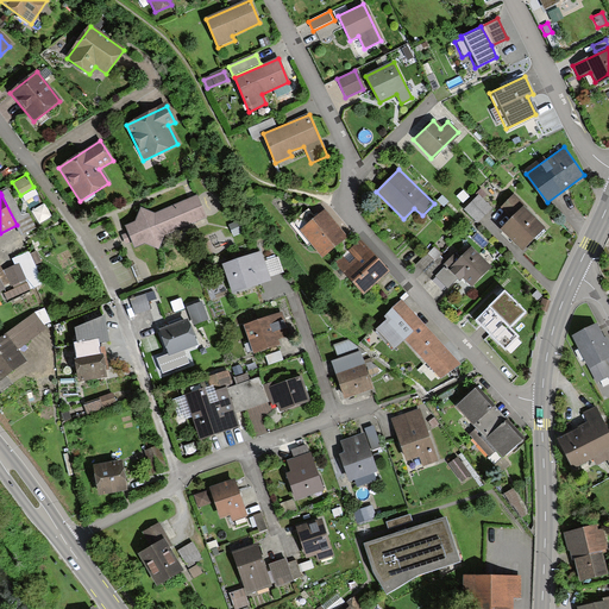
[(17,225),(20,231),(33,224),(27,213),(20,218),(7,193),(1,195),(17,225)]
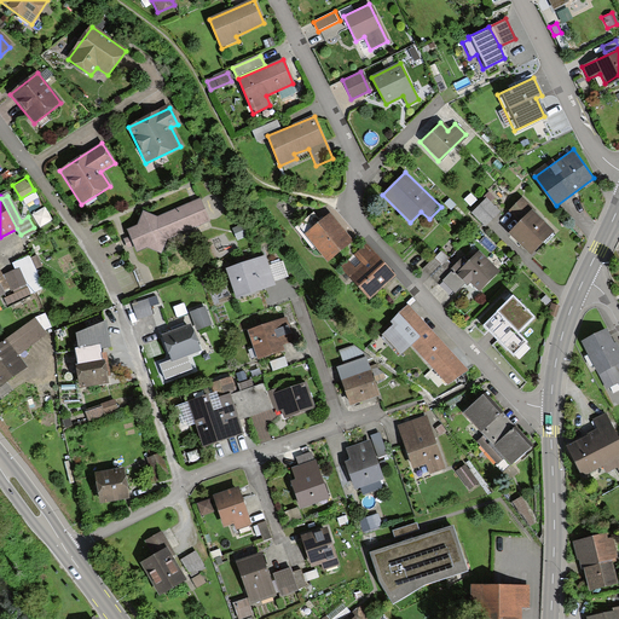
[(537,209),(522,196),(508,210),(519,221),(508,232),(531,255),(554,231),(534,212),(537,209)]
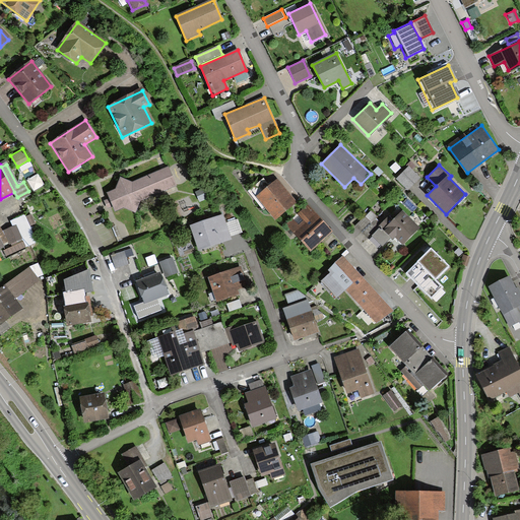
[(420,178),(409,167),(397,179),(408,189),(420,178)]
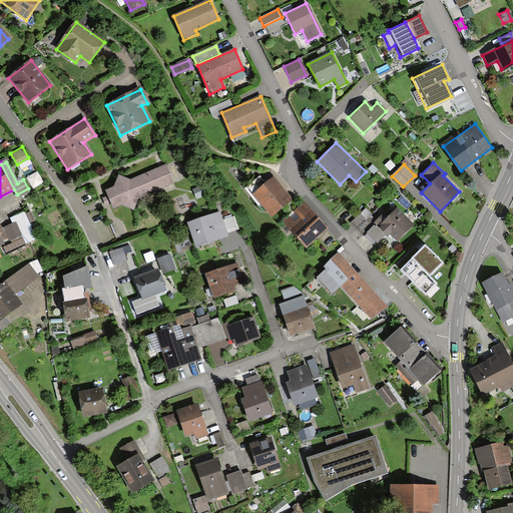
[(112,205),(121,202),(132,208),(136,197),(173,182),(166,165),(129,180),(117,175),(115,185),(106,188),(109,196),(103,198),(105,204),(111,201),(112,205)]
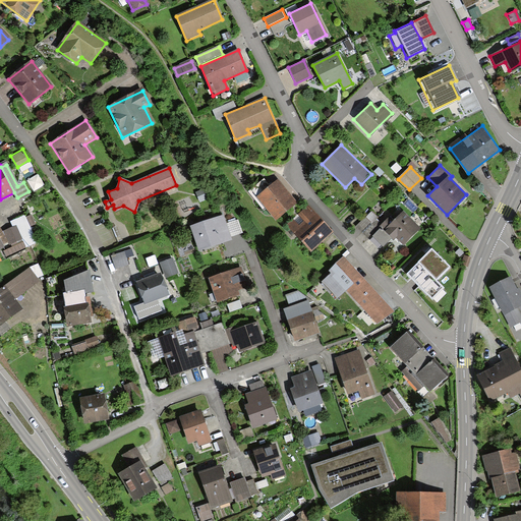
[(297,203),(278,180),(271,186),(266,179),(248,192),(263,210),(267,206),(277,219),(297,203)]
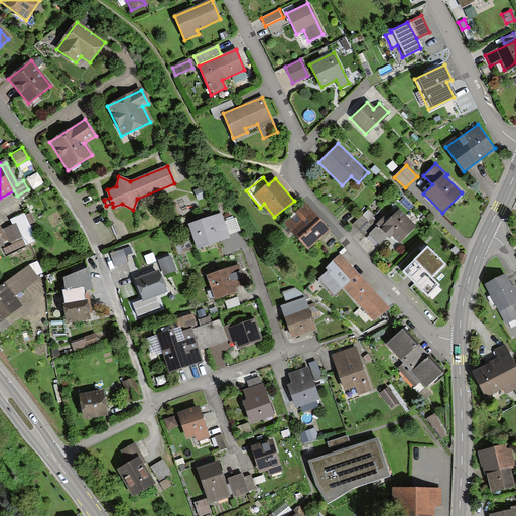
[(202,187),(195,190),(199,201),(207,198),(202,187)]
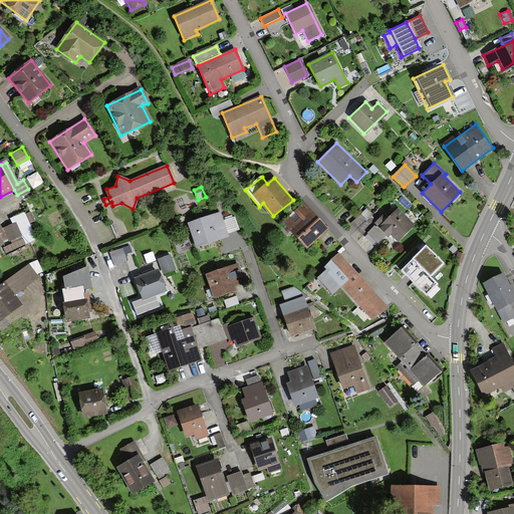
[(303,204),(284,222),(308,248),(327,229),(303,204)]
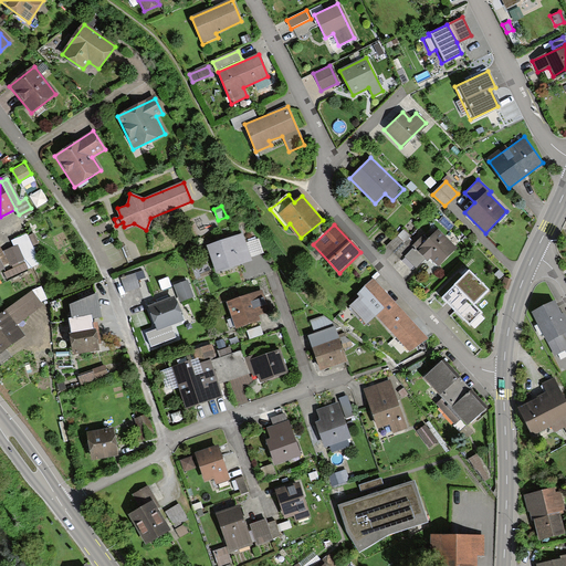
[(410,234),(405,229),(388,245),(398,257),(413,242),(408,237),(410,234)]
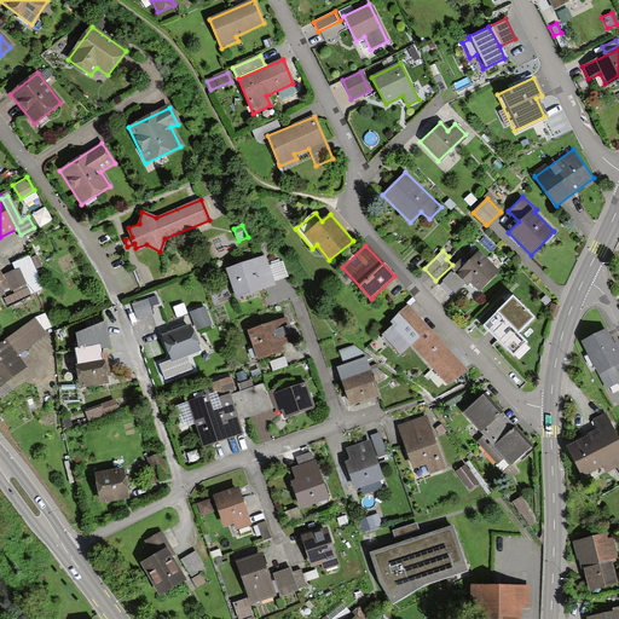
[(443,281),(456,293),(466,283),(468,287),(472,283),(480,290),(499,271),(479,250),(468,261),(463,256),(451,268),(453,270),(443,281)]
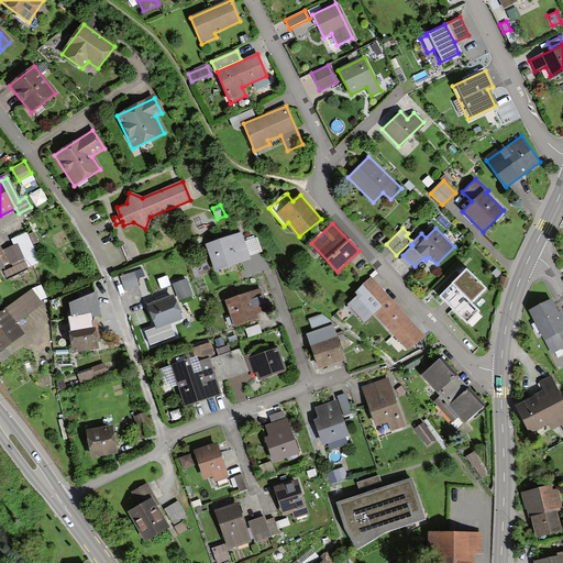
[(0,269),(4,279),(39,263),(24,232),(10,239),(12,245),(0,251),(0,269)]
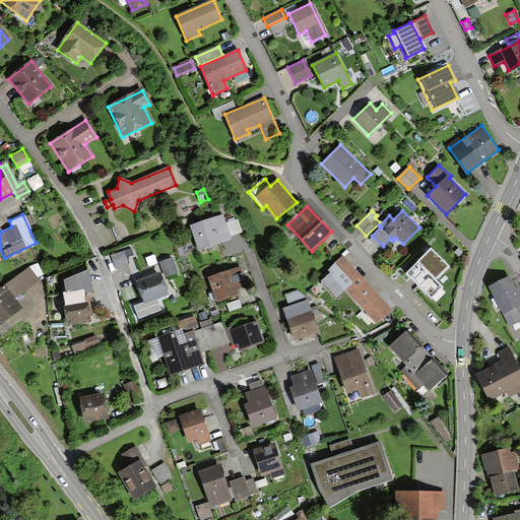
[(221,216),(192,225),(199,249),(221,243),(219,238),(228,236),(221,216)]
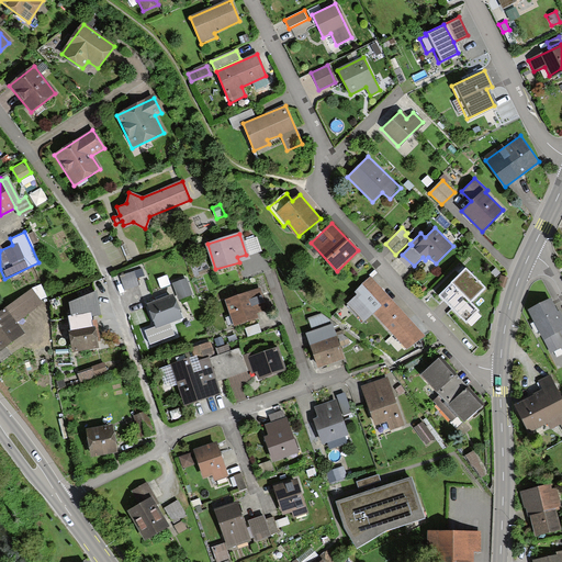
[(143,268),(120,276),(125,290),(139,285),(137,279),(145,276),(143,268)]
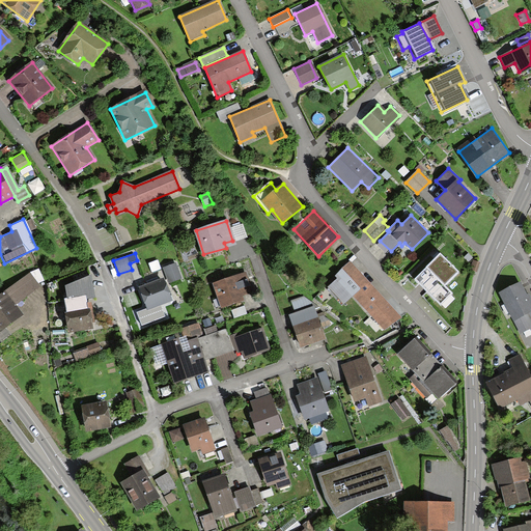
[(438,256),(416,279),(441,304),(451,292),(445,286),(459,272),(440,254),(438,256)]
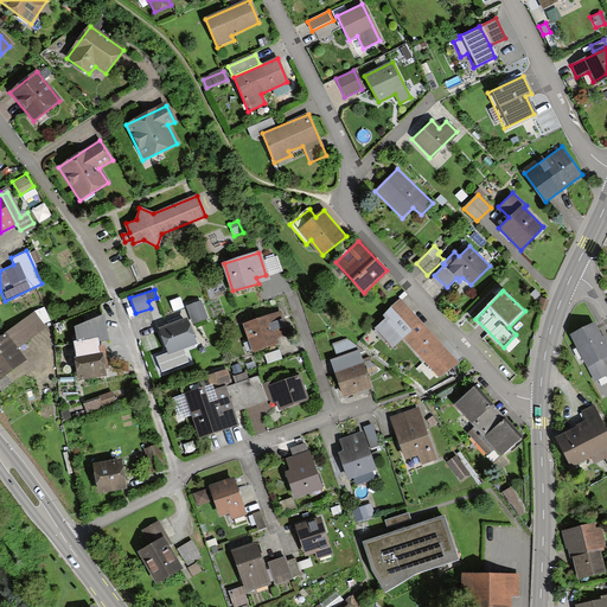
[(441,378),(459,362),(442,344),(411,311),(401,299),(383,317),(387,320),(377,328),(395,349),(406,339),(441,378)]
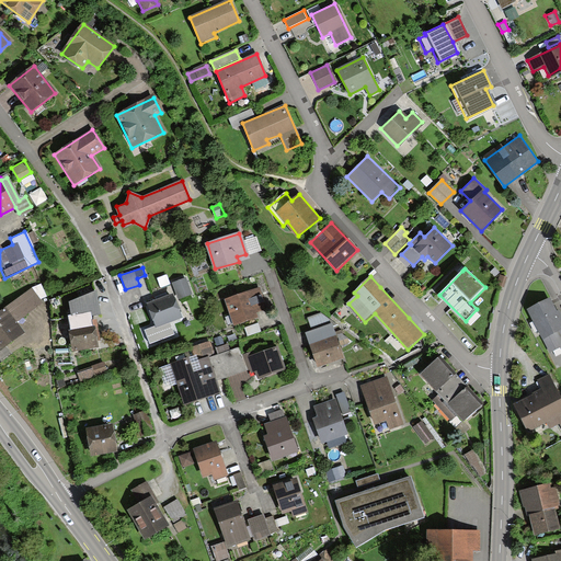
[(185,279),(173,284),(179,299),(191,295),(185,279)]
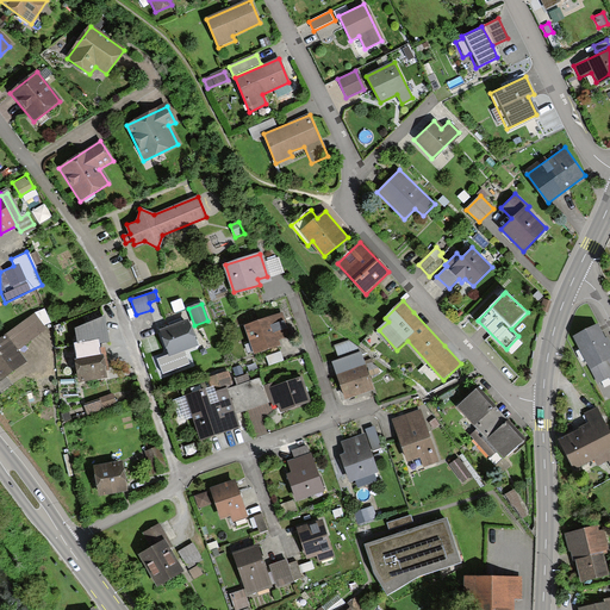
[(44,329),(35,315),(0,338),(0,378),(24,361),(16,350),(44,329)]
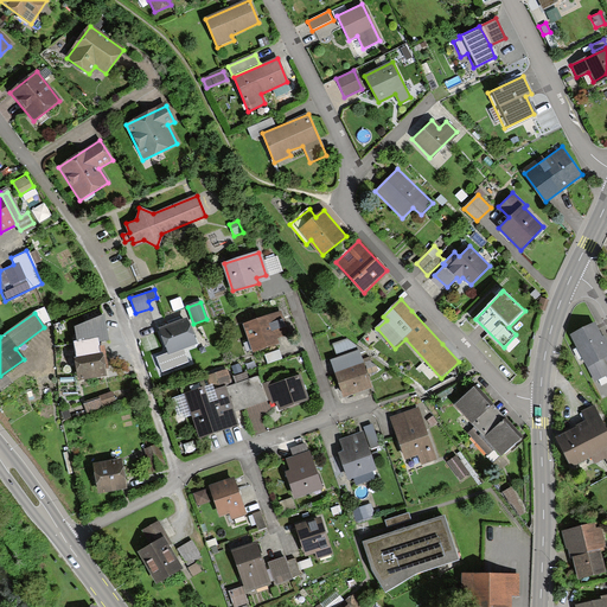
[(280,313),(244,325),(253,351),(279,343),(276,336),(287,332),(280,313)]
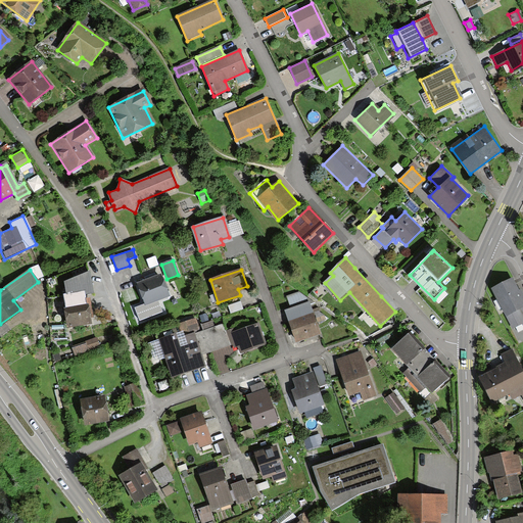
[(91,272),(65,281),(67,293),(62,294),(67,327),(91,323),(87,293),(94,292),(92,284),(91,272)]
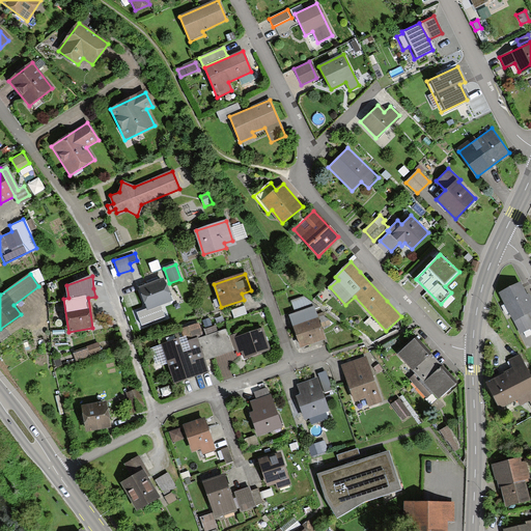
[(165,278),(139,287),(146,308),(147,310),(162,305),(174,301),(165,278)]
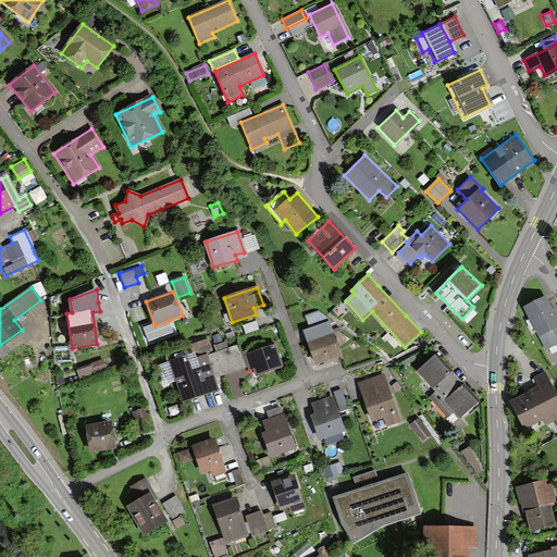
[(546,296),(524,307),(546,350),(556,345),(556,309),(556,308),(554,310),(546,296)]
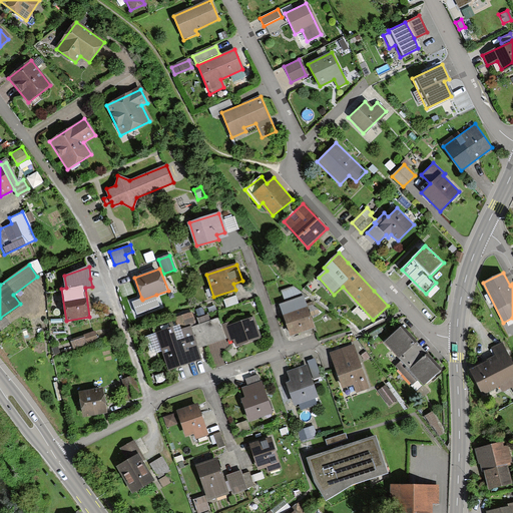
[(304,295),(293,288),(283,291),(286,302),(281,304),(291,335),(314,327),(304,295)]
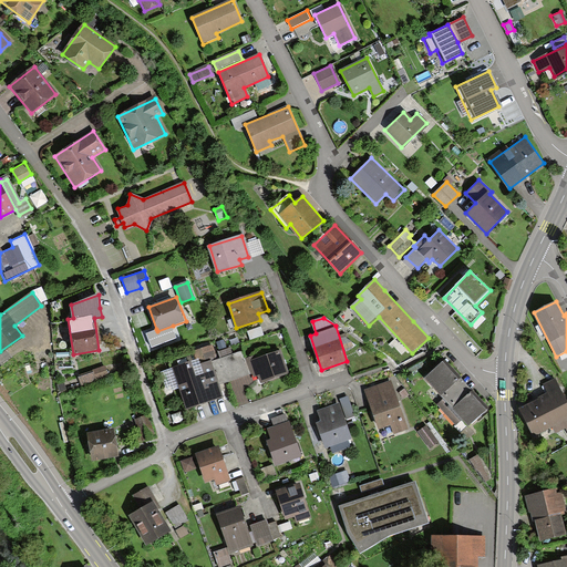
[(157,331),(156,329),(146,333),(152,348),(177,338),(173,326),(157,331)]
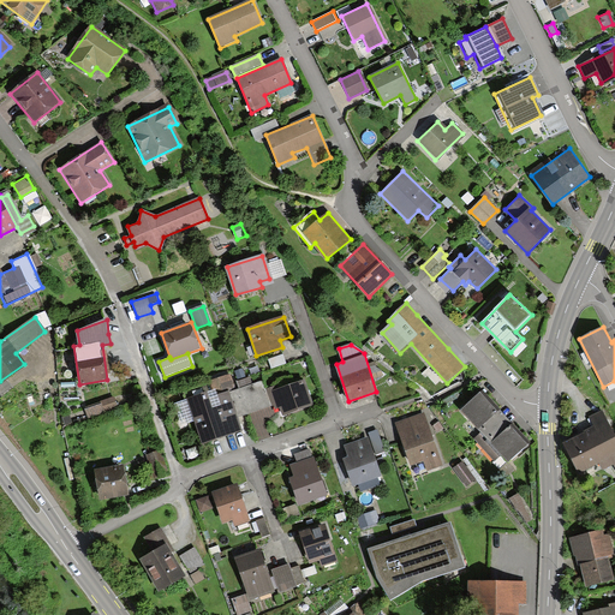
[(285,364),(282,354),(268,359),(270,368),(285,364)]
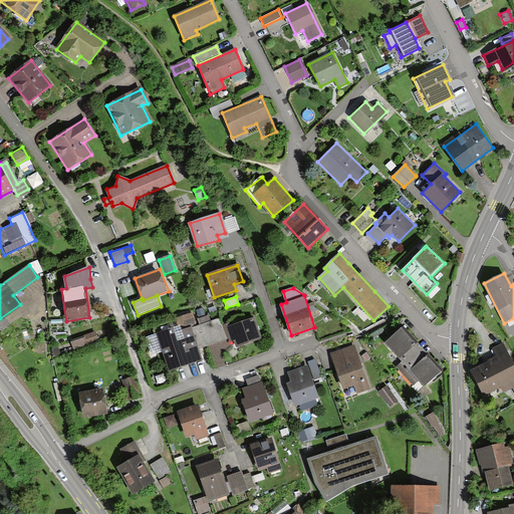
[(191,313),(174,318),(178,328),(194,323),(191,313)]
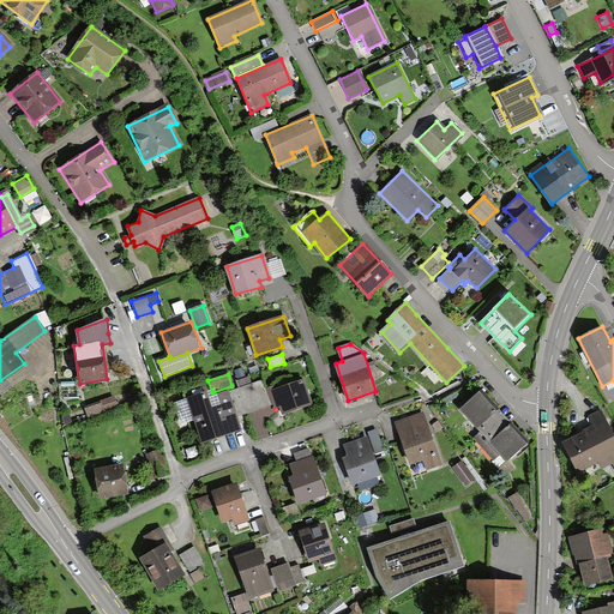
[(269,405),(260,381),(251,385),(248,378),(235,381),(238,390),(230,392),(238,414),(269,405)]
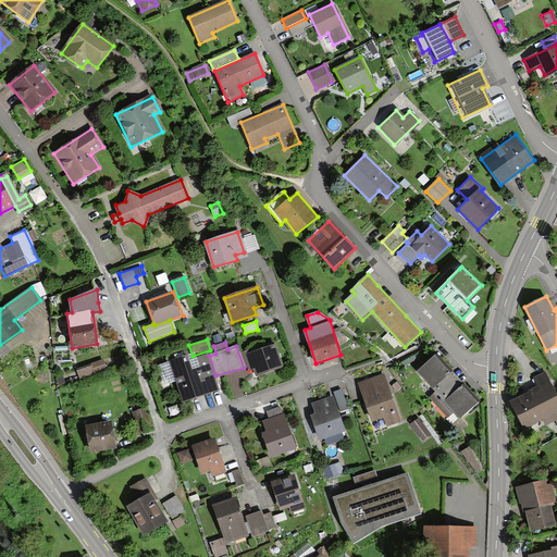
[(275,345),(244,355),(248,369),(255,368),(257,374),(282,367),(275,345)]
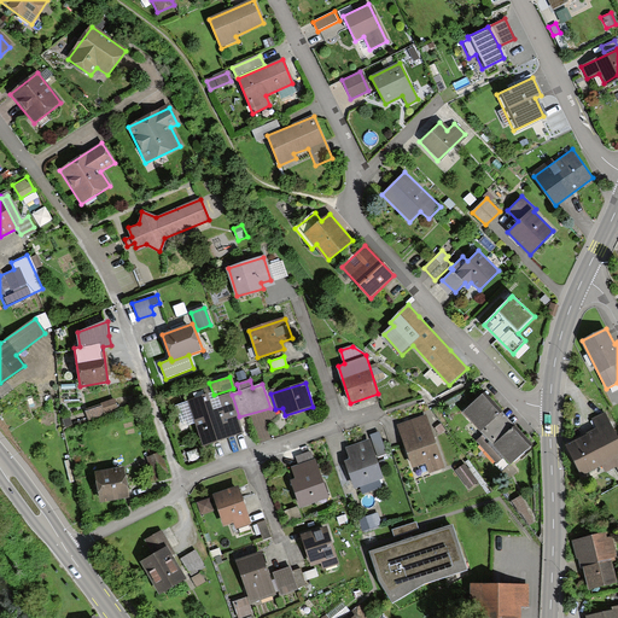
[(617,383),(606,389),(614,406),(617,403),(617,383)]
